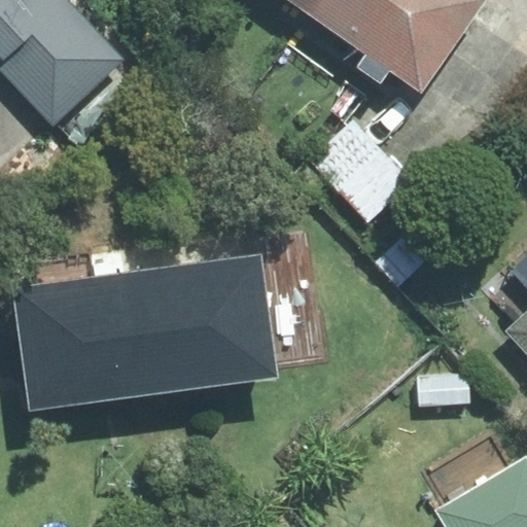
[(0,0),(0,58),(2,58),(1,69),(55,125),(124,60),(67,0),(0,0)]
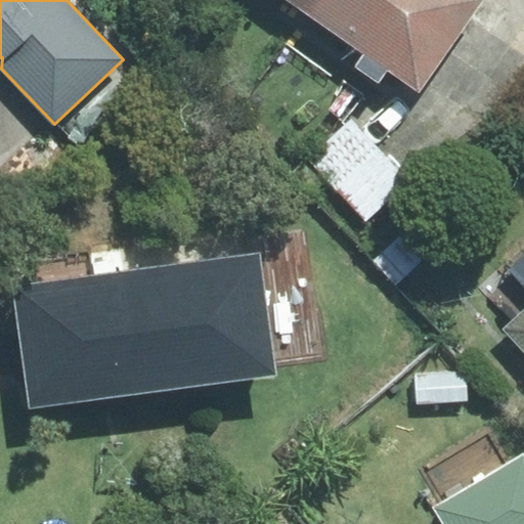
[(287,0),(309,15),(319,0),(287,0)]
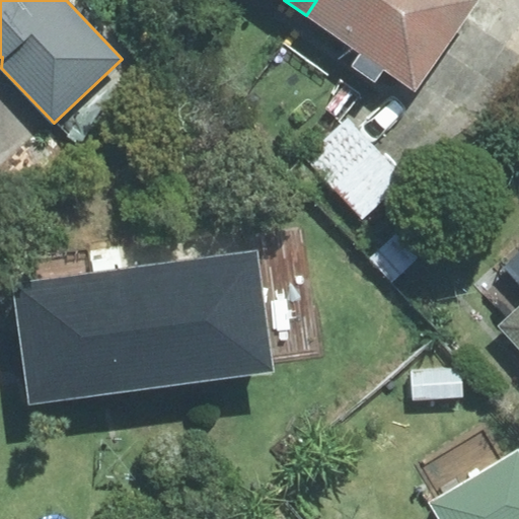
[(478,0),(316,0),(306,15),(360,53),(352,66),(374,81),(384,68),(416,90),(478,0)]
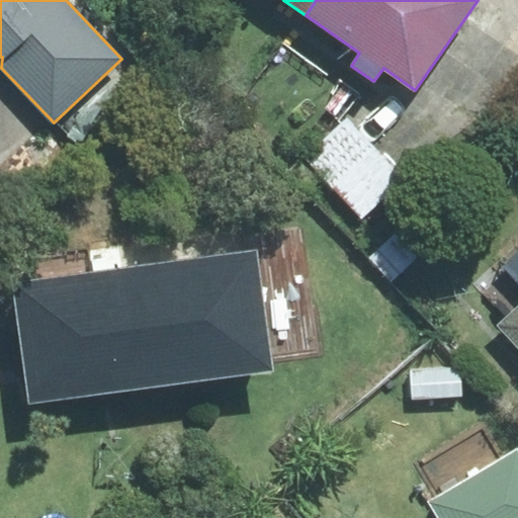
[(305,157),(361,217),(404,176),(348,116),(305,157)]
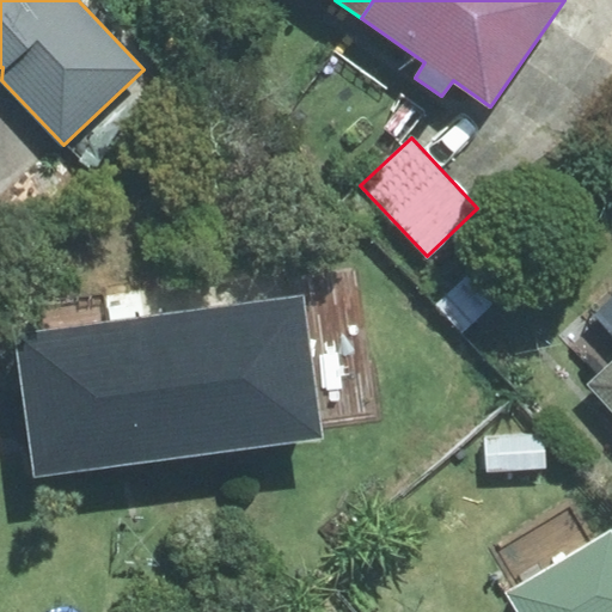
[(16,337),(35,477),(322,439),(303,298),(16,337)]
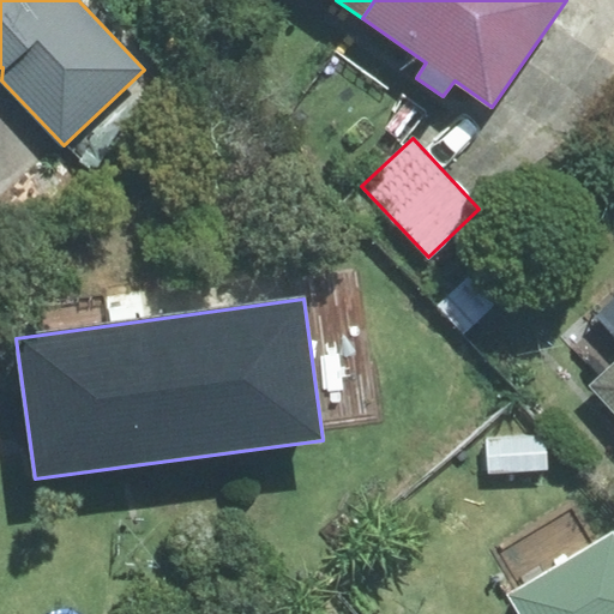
[(613,411),(613,360),(589,384),(613,411)]
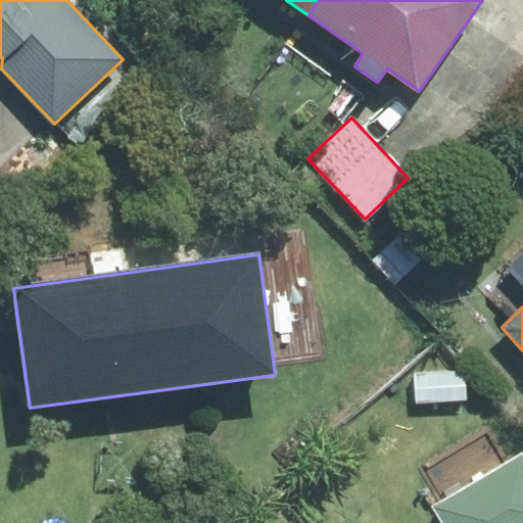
[(522,522),(522,450),(431,507),(440,522),(522,522)]
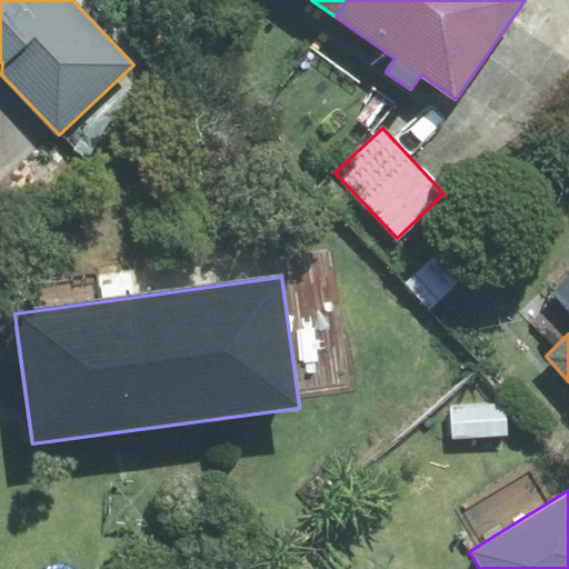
All buildings are outlined.
